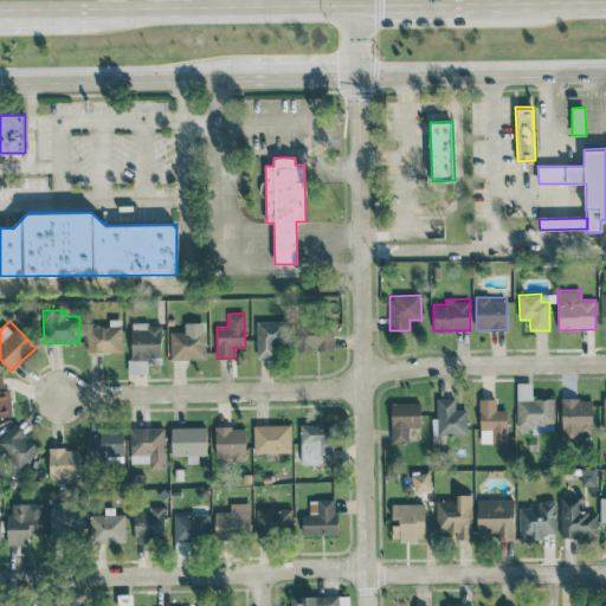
[(256,361),(279,361),(279,348),(287,348),(287,321),(257,321),(256,361)]
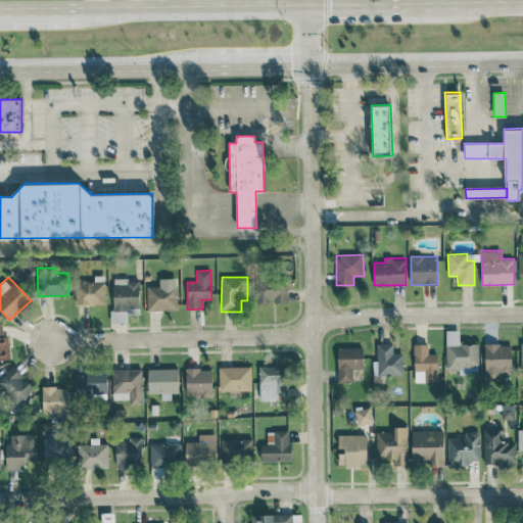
[(147,311),(178,310),(177,278),(159,278),(159,286),(147,286),(147,311)]
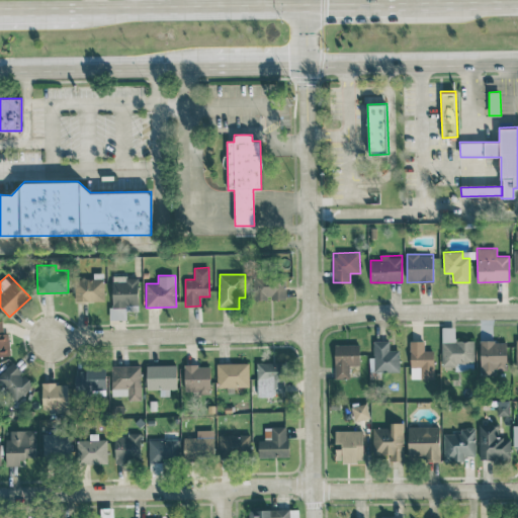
[(254,299),(286,299),(285,275),(253,276),(254,299)]
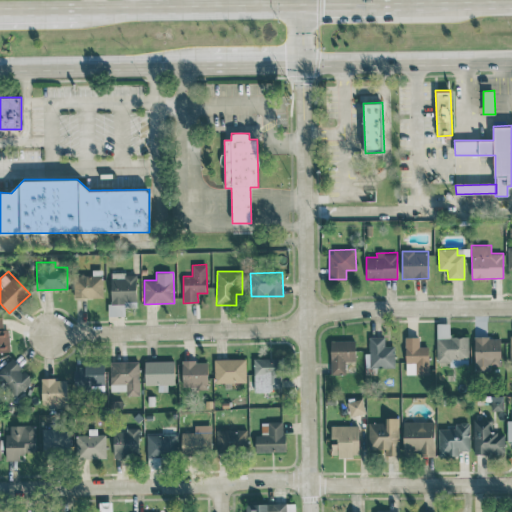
[(125,315),(125,305),(137,304),(136,273),(110,273),(110,315),(125,315)]
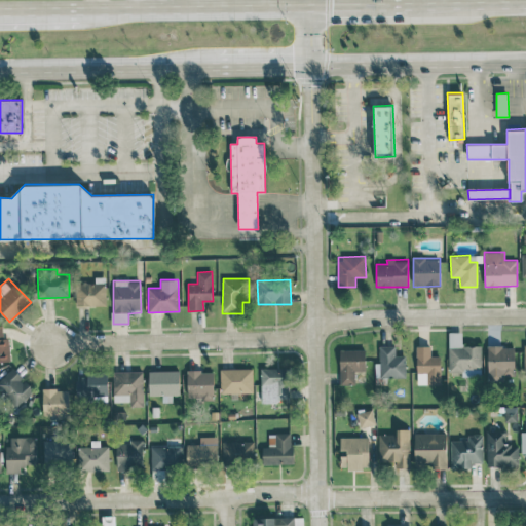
[(106,305),(106,283),(76,284),(76,305),(106,305)]
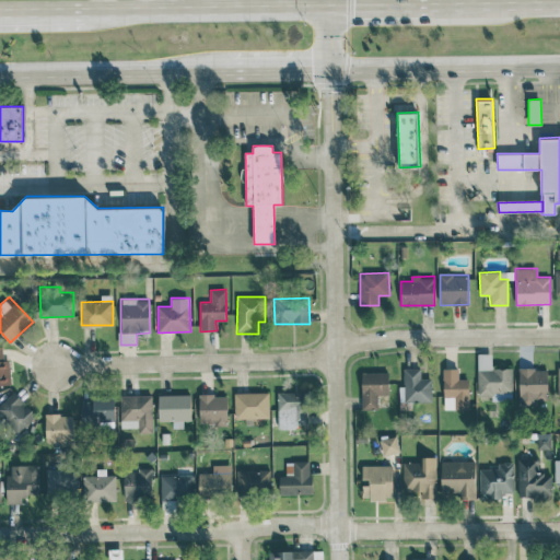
[(513,368),(491,368),(491,353),(478,353),(477,397),(512,398),(513,368)]
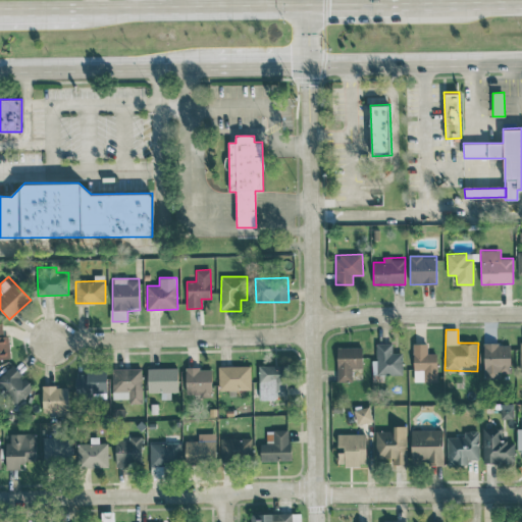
[(376,343),(376,360),(372,360),(372,375),(403,374),(403,352),(393,353),(393,343),(376,343)]
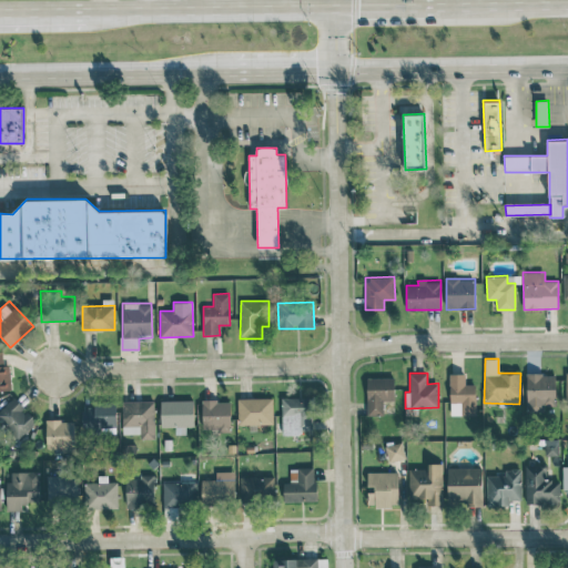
[(476,384),(465,384),(465,373),(449,374),(449,403),(460,403),(460,415),(477,415),(476,384)]
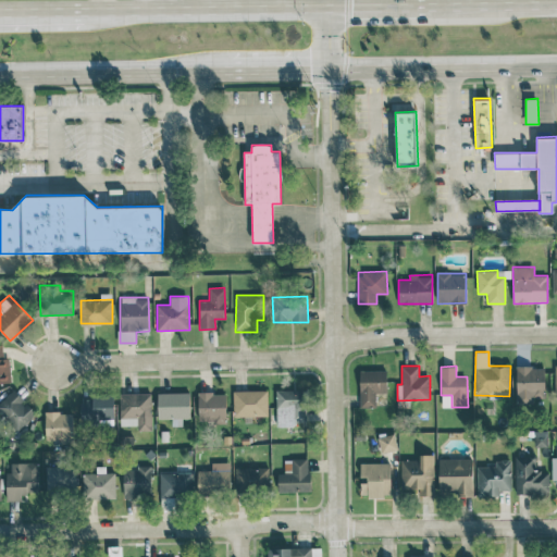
[(544,366),(516,367),(517,403),(545,401),(544,366)]
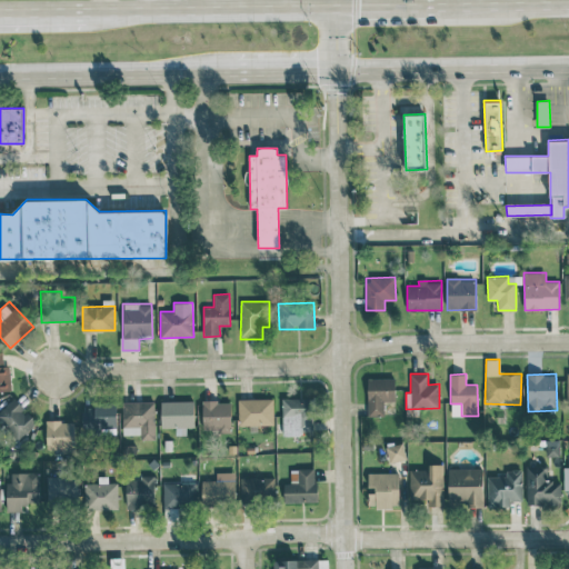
[(395,378),(367,378),(368,416),(383,416),(383,401),(396,401),(395,378)]
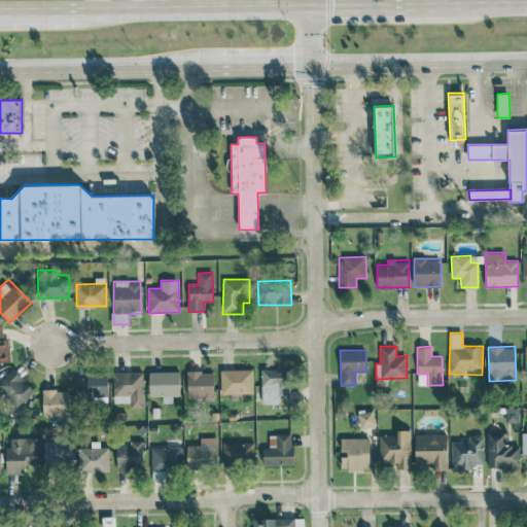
[(34,391),(13,367),(0,380),(0,390),(15,408),(34,391)]
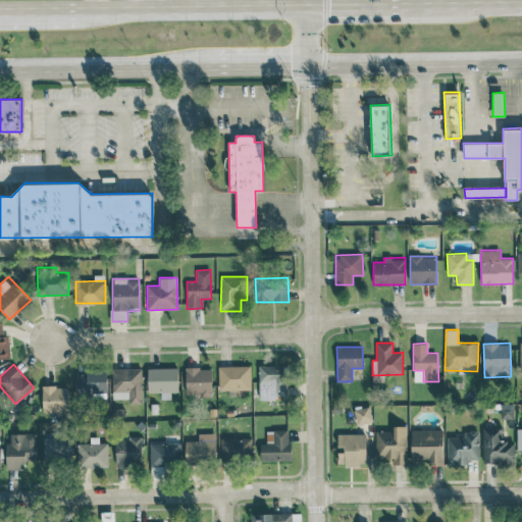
[(286,364),(259,365),(260,399),(288,398),(286,364)]
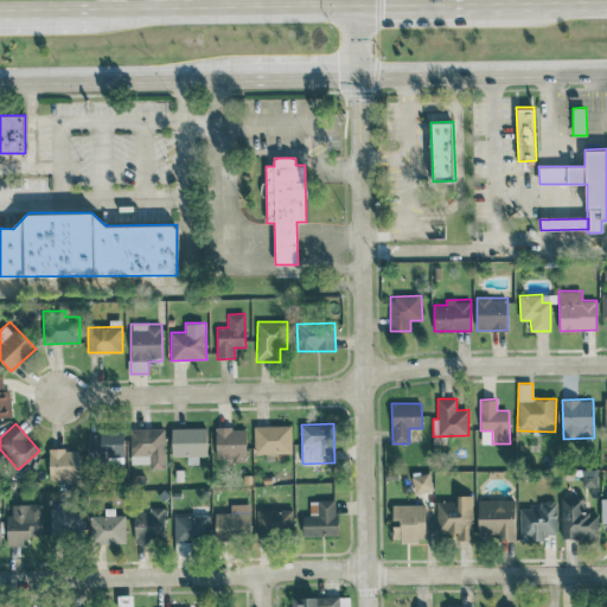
[(292,453),(292,425),(254,426),(255,454),(292,453)]
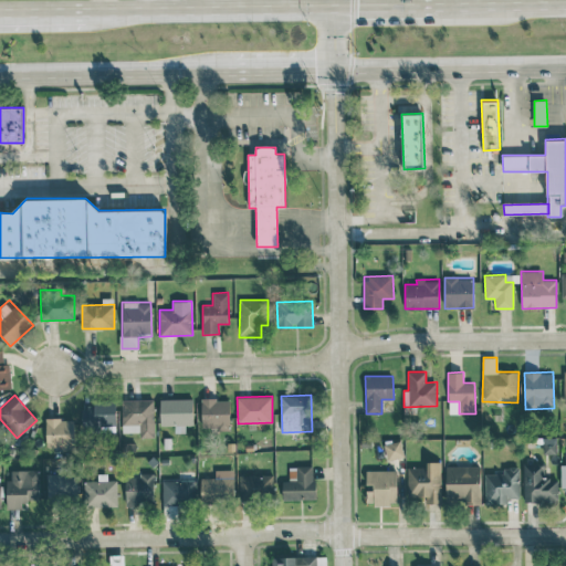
[(154,399),(122,400),(123,432),(140,432),(140,437),(155,437),(154,399)]
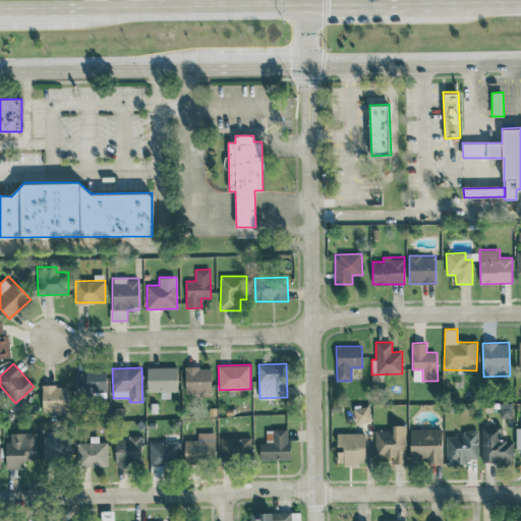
[(179,391),(178,367),(148,367),(148,392),(179,391)]
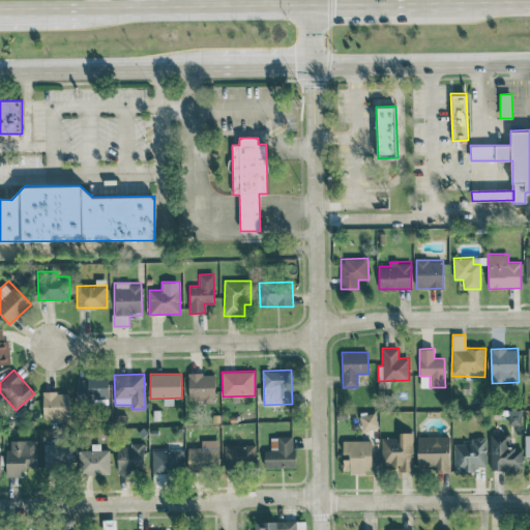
[(215,403),(215,374),(188,374),(189,403),(215,403)]
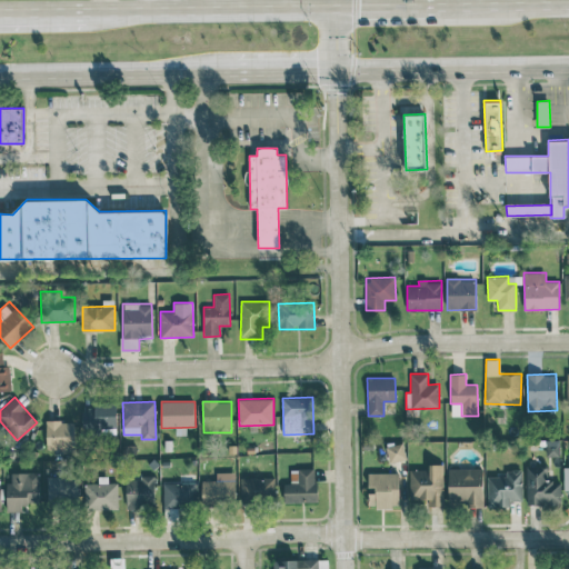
[(117,405),(85,407),(86,429),(118,427),(117,405)]
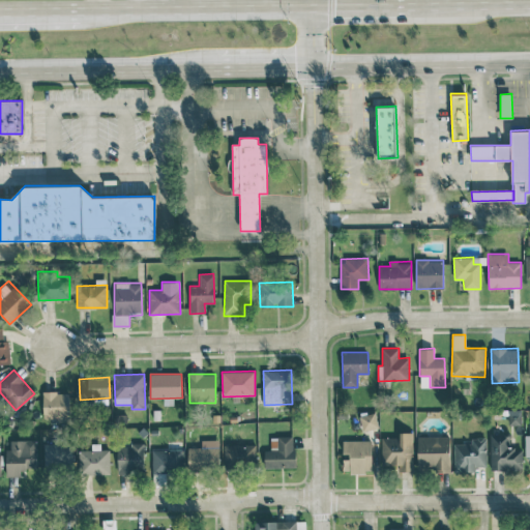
[(69,391),(42,392),(43,419),(70,419),(69,391)]
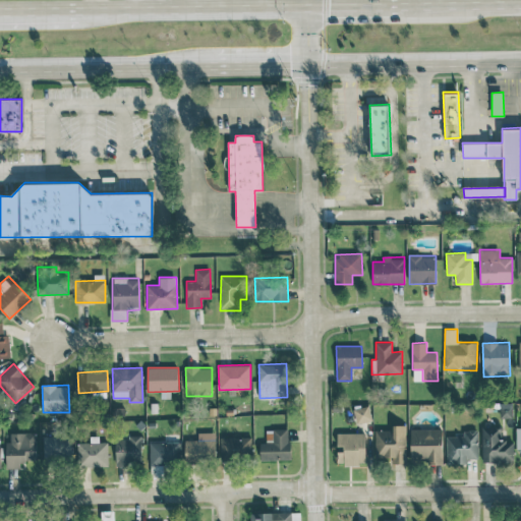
[(512,417),(512,403),(500,403),(500,417),(512,417)]
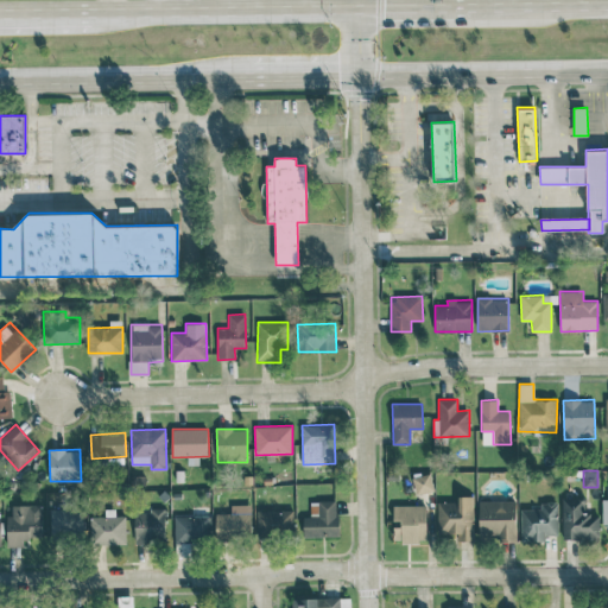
[(434,491),(431,474),(413,476),(415,493),(434,491)]
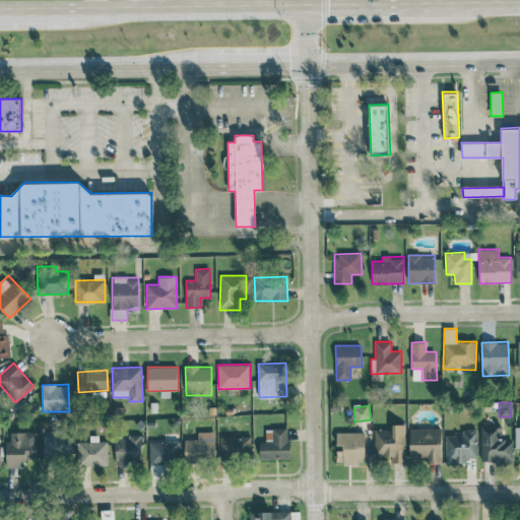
[(405,424),(392,425),(392,429),(374,429),(375,456),(391,456),(392,463),(405,462),(405,424)]
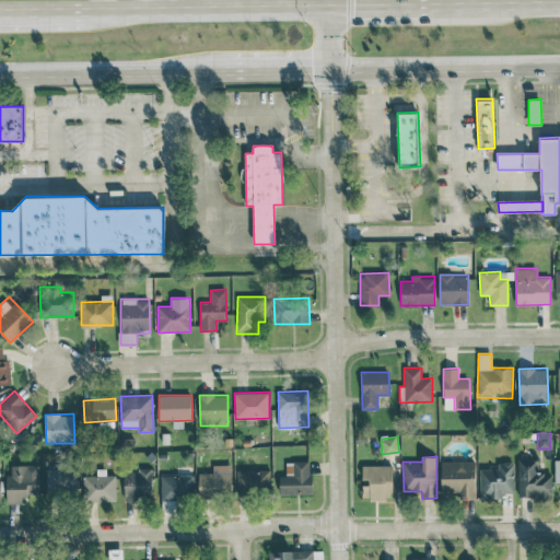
[(539,459),(518,458),(517,498),(551,498),(552,474),(539,474),(539,459)]
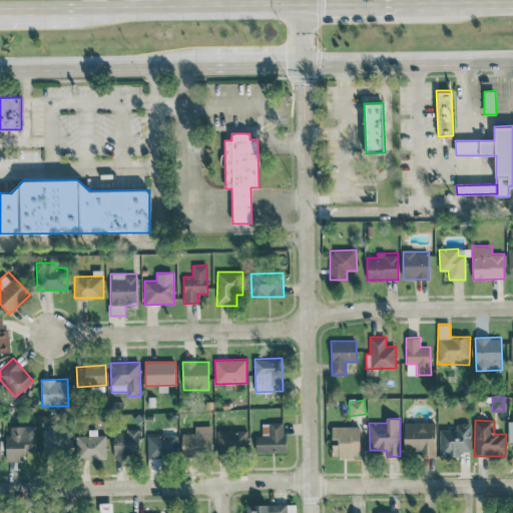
[(255,453),(286,452),(285,422),(262,423),(263,435),(255,435),(255,453)]
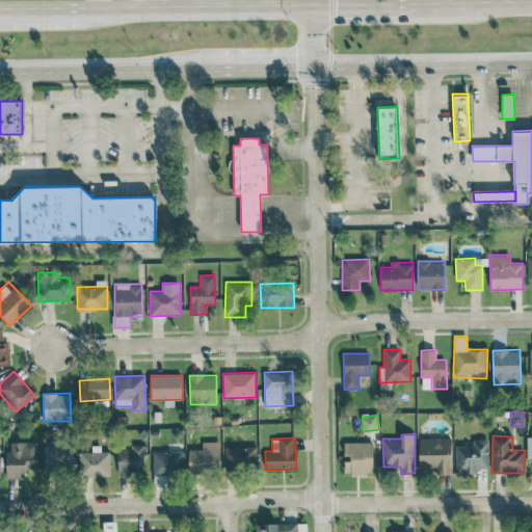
[(419,439),(420,473),(452,472),(451,437),(419,439)]
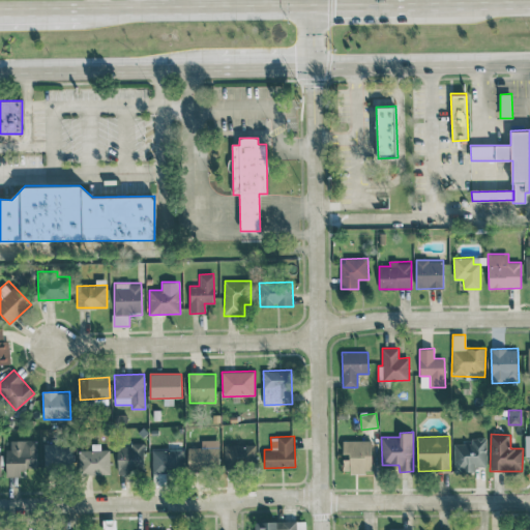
[(453,444),(454,472),(475,472),(474,466),(487,466),(486,437),(471,437),(471,443),(453,444)]
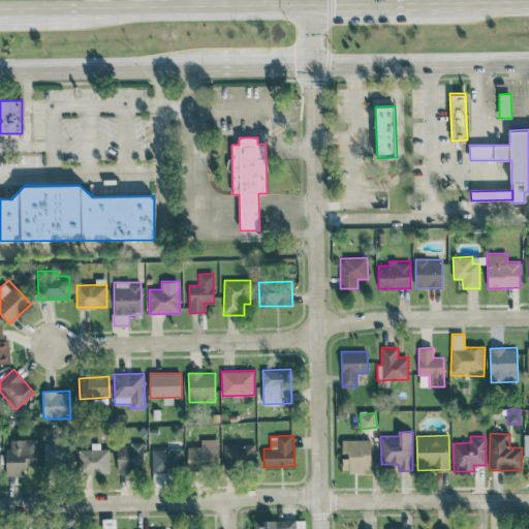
[(37,468),(36,438),(7,439),(7,475),(21,475),(21,468),(37,468)]
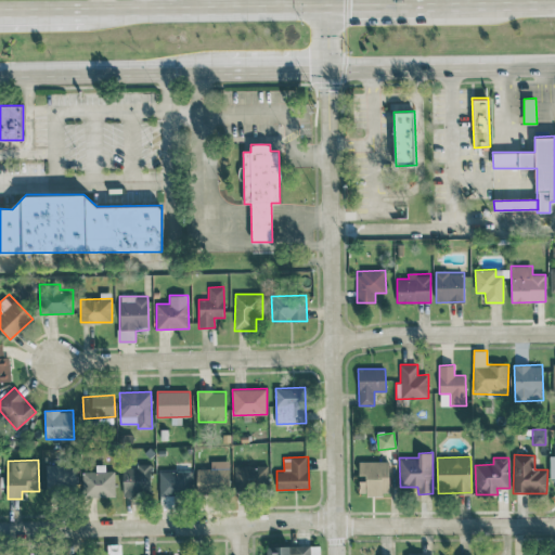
[(197,492),(229,491),(229,460),(211,461),(211,468),(196,468),(197,492)]
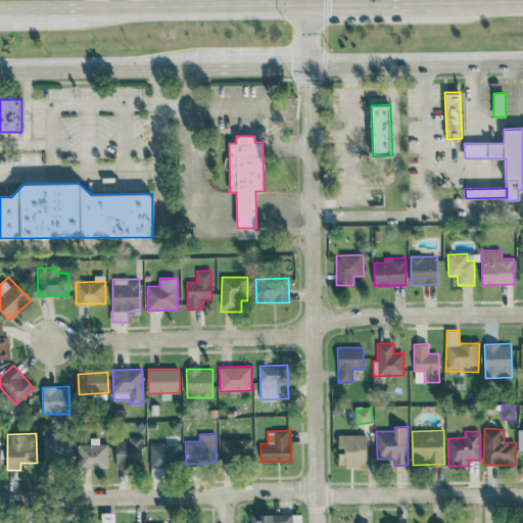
[(221,434),(222,461),(253,460),(252,438),(241,438),(241,434),(221,434)]
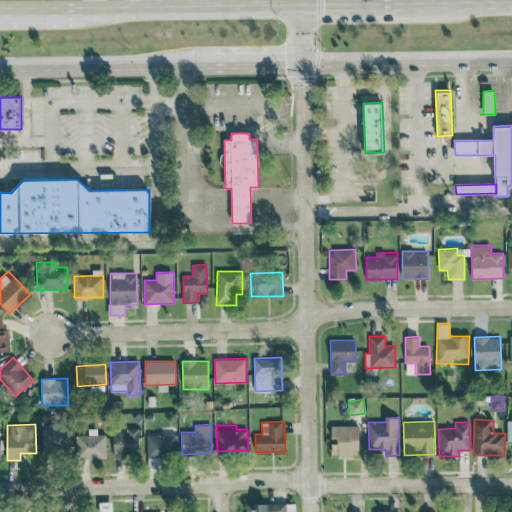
[(331,425),(331,441),(331,456),(360,456),(359,425),(331,425)]
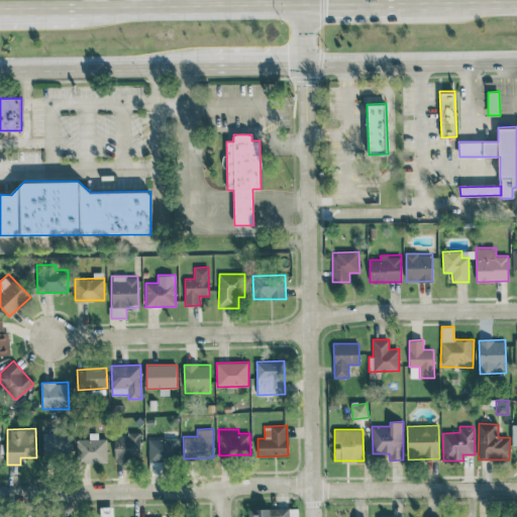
[(43,457),(71,456),(71,432),(42,432),(43,457)]
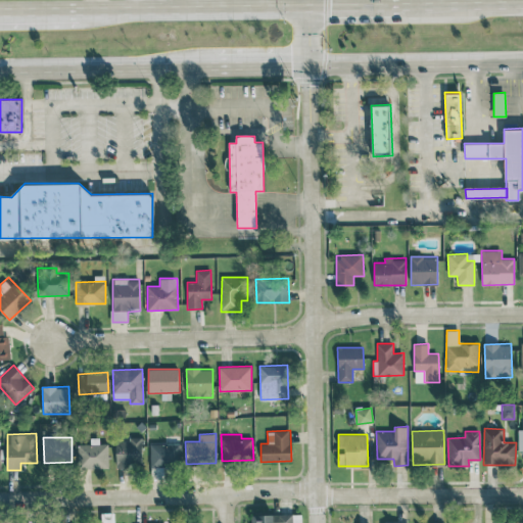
[(108,468),(108,443),(100,443),(100,437),(91,437),(91,444),(78,444),(78,468),(108,468)]
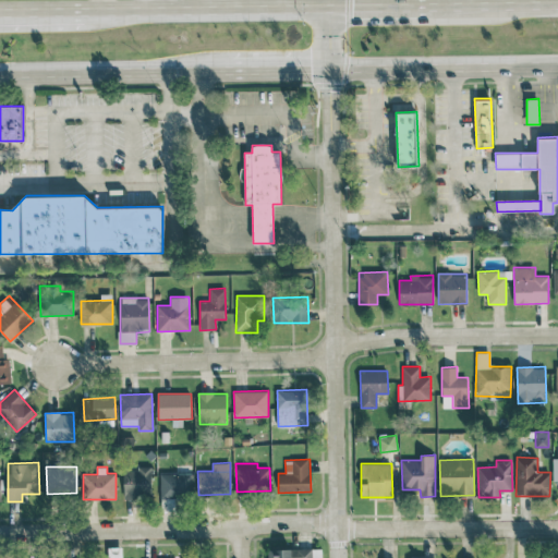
[(152,466),(123,468),(124,498),(153,497),(152,466)]
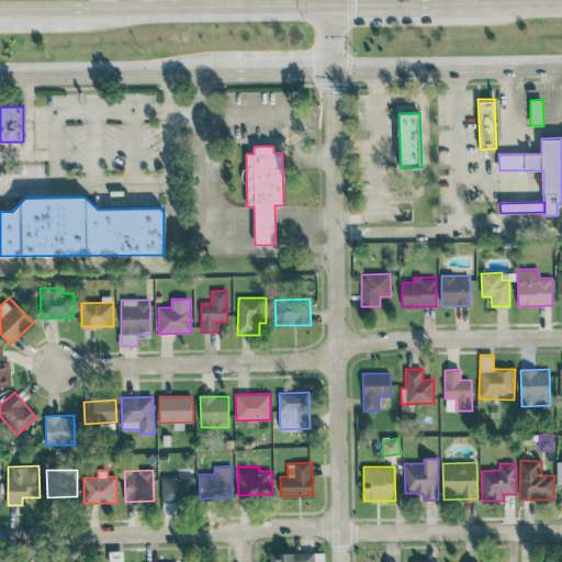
[(161,478),(161,502),(193,502),(193,476),(161,478)]
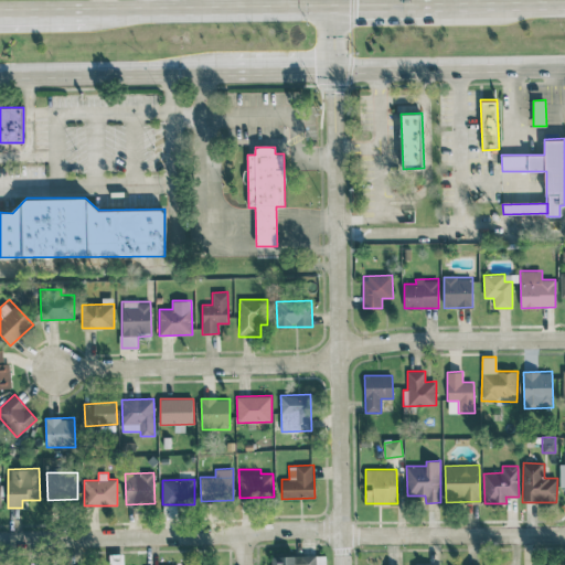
[(272,564),(326,564),(326,554),(272,556),(272,564)]
